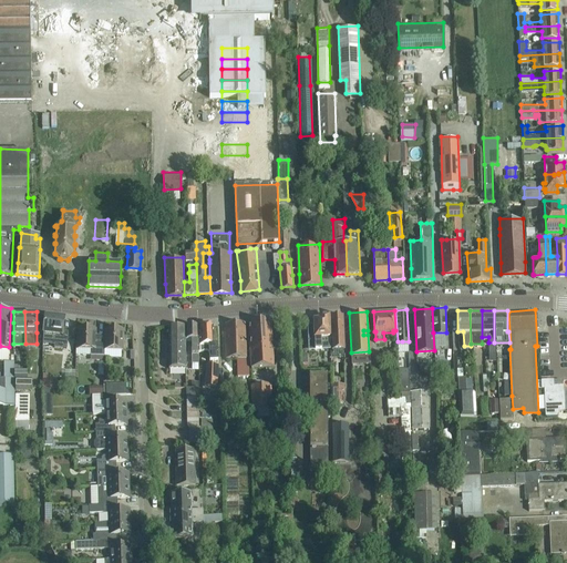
[(44,324),(43,329),(55,331),(54,345),(62,345),(66,345),(68,333),(64,333),(64,331),(62,331),(64,316),(45,314),(44,324)]
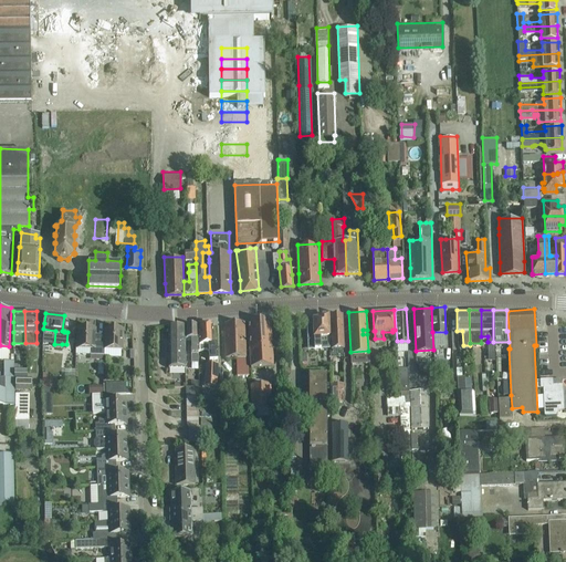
[(342,313),(331,313),(332,334),(333,346),(338,346),(343,346),(342,333),(343,333),(343,324),(342,313)]
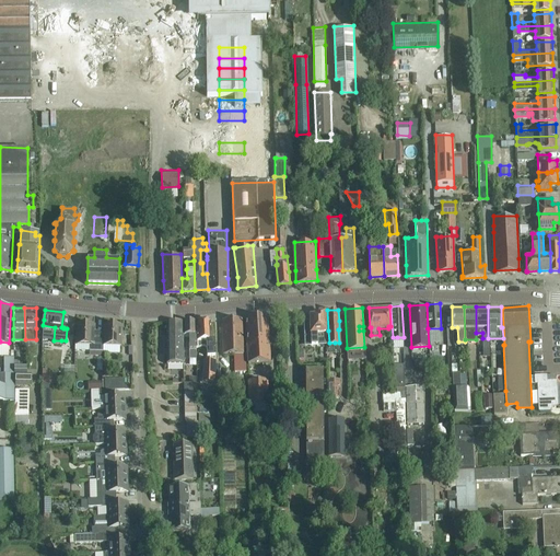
[(326,336),(325,311),(310,311),(310,317),(303,317),(304,337),(326,336)]
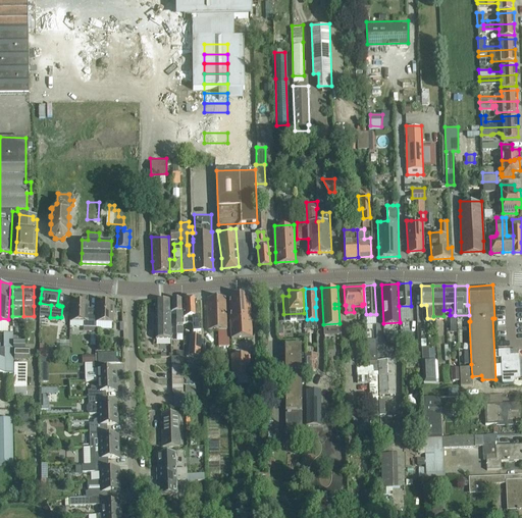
[(249,293),(228,295),(231,337),(252,335),(249,293)]
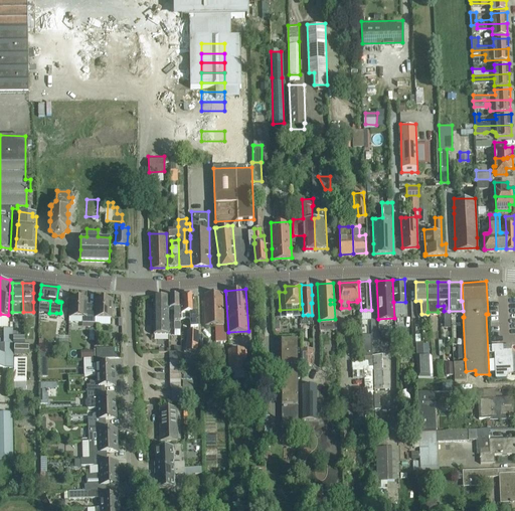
[(222,291),(204,291),(204,302),(205,323),(215,323),(215,339),(225,339),(225,323),(223,323),(222,301),(222,291)]
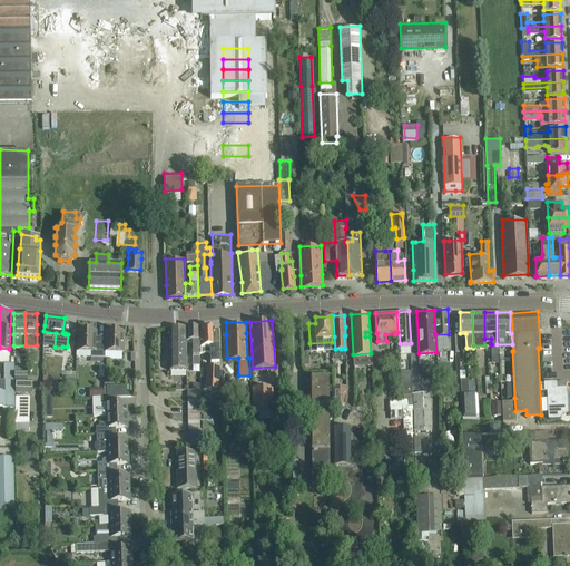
[(199,325),(199,340),(200,345),(200,352),(209,351),(210,361),(219,361),(218,354),(218,343),(215,343),(214,324),(199,325)]
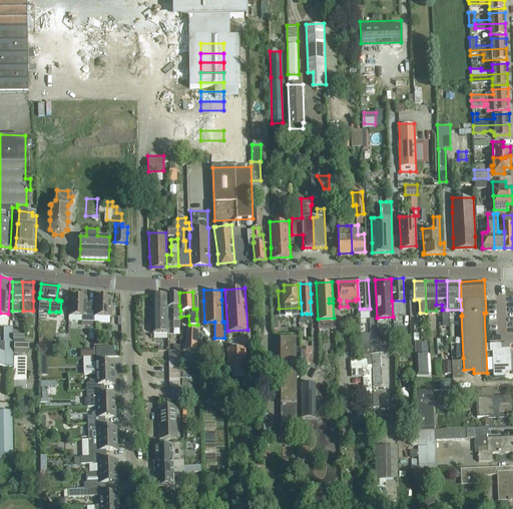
[(167,306),(167,293),(152,293),(153,331),(168,331),(167,306)]
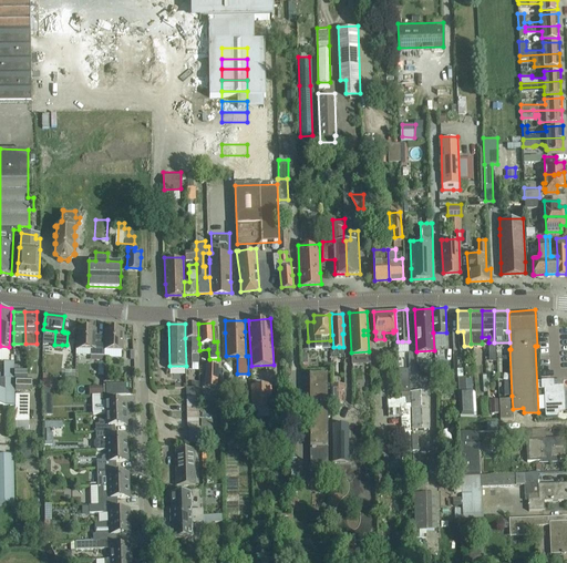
[(198,338),(198,324),(185,324),(185,338),(191,338),(192,360),(198,360),(198,357),(198,338)]
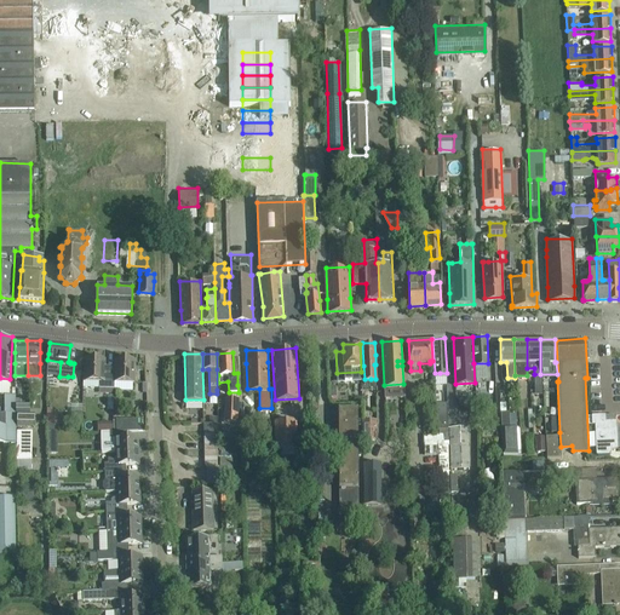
[(84,368),(84,378),(99,378),(99,385),(105,385),(104,390),(113,390),(114,385),(114,379),(114,363),(103,362),(103,356),(84,356),(84,368)]
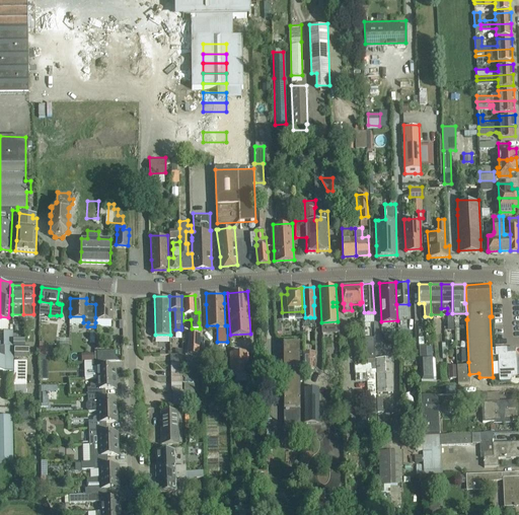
[(95,299),(95,304),(95,317),(113,317),(113,304),(112,304),(112,299),(95,299)]
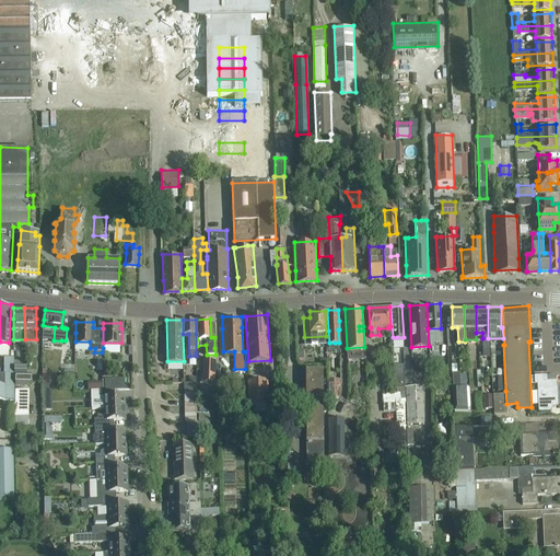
[(13,355),(4,355),(4,370),(13,370),(13,355)]
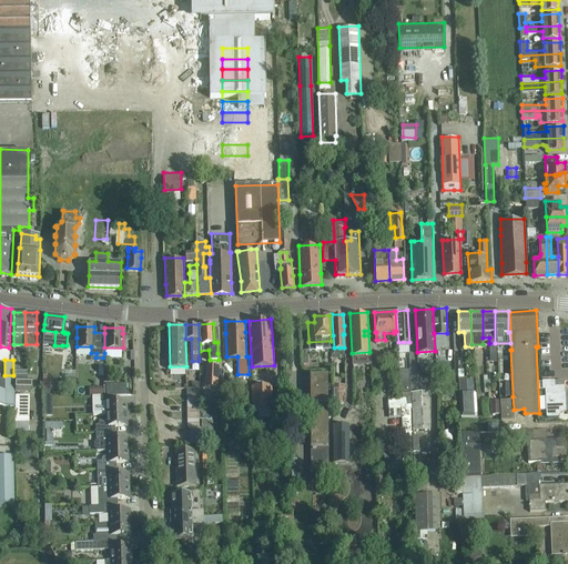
[(219,364),(206,363),(205,386),(217,386),(219,364)]
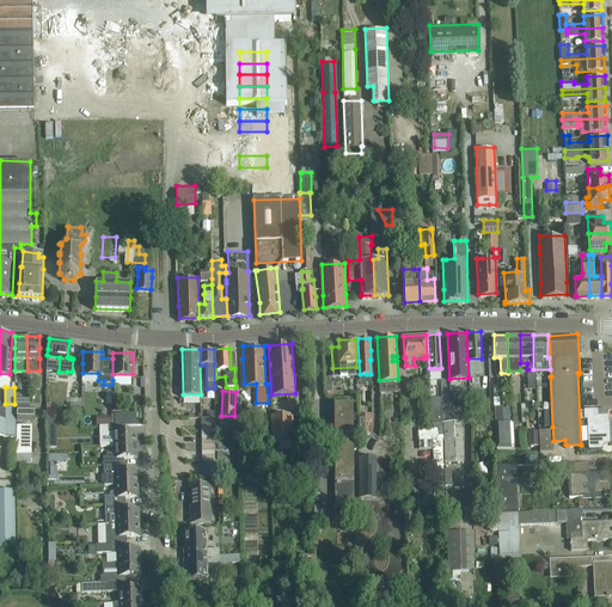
[(29,396),(16,396),(16,405),(29,405),(29,396)]
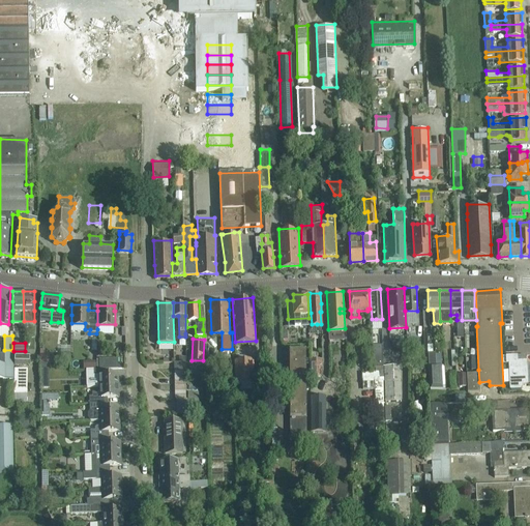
[(380,343),(373,343),(375,369),(383,369),(382,362),(381,363),(380,343)]
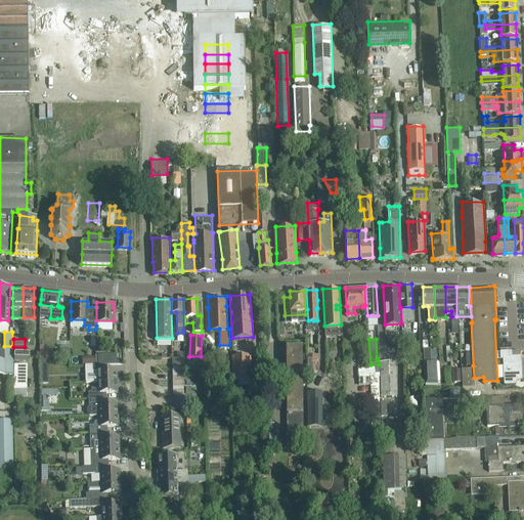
[(51,354),(52,344),(40,344),(39,354),(51,354)]
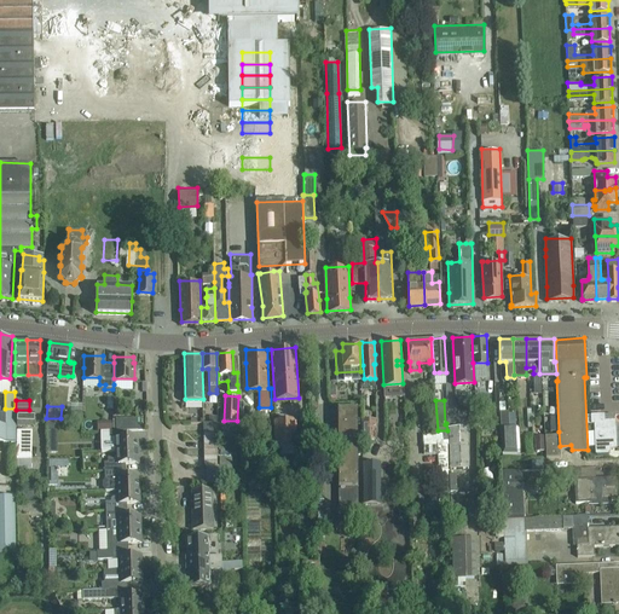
[(82,406),(70,406),(70,420),(81,420),(82,406)]
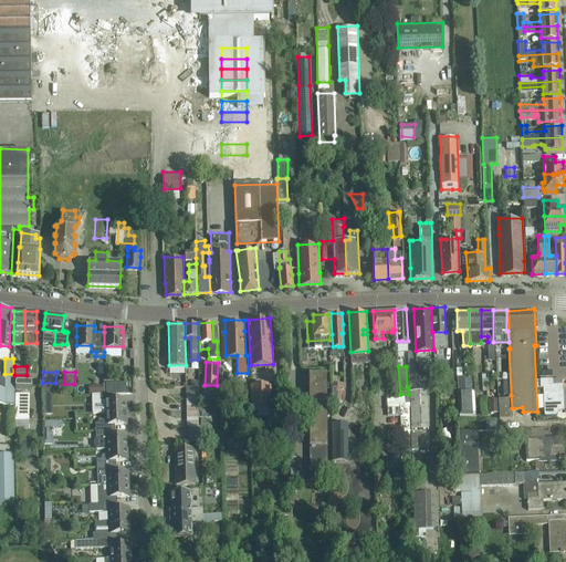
[(326,372),(308,372),(310,478),(327,477),(326,372)]
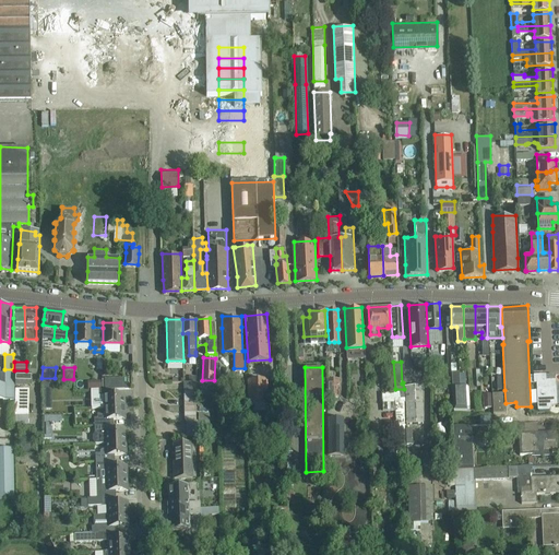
[(26,370),(14,370),(14,381),(31,381),(31,377),(31,370),(26,370)]
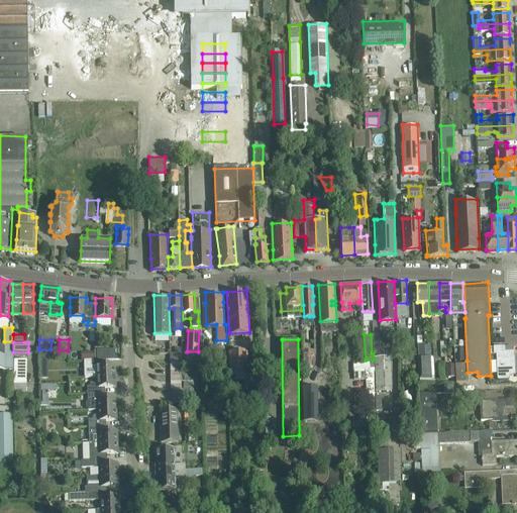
[(424,342),(418,342),(418,354),(419,376),(430,376),(429,353),(425,353),(424,342)]
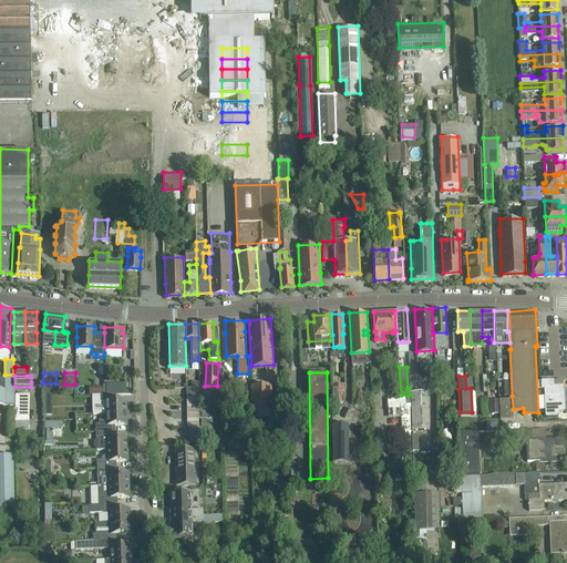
[(0,386),(0,385),(0,402),(13,402),(13,377),(0,377),(0,386)]
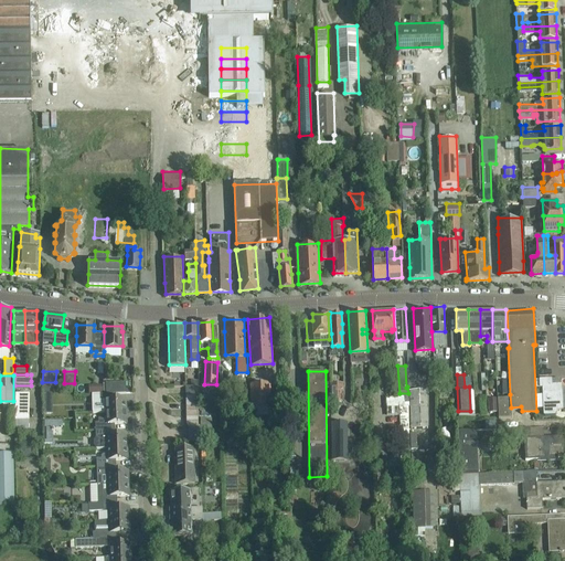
[(551,376),(540,377),(540,384),(544,384),(544,391),(543,391),(544,412),(556,411),(556,406),(563,406),(561,381),(554,382),(554,387),(552,387),(551,376)]
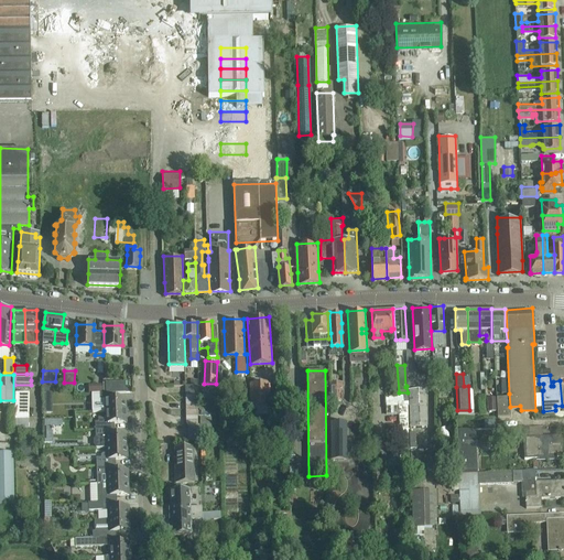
[(102,389),(110,390),(126,389),(125,378),(102,379),(102,389)]
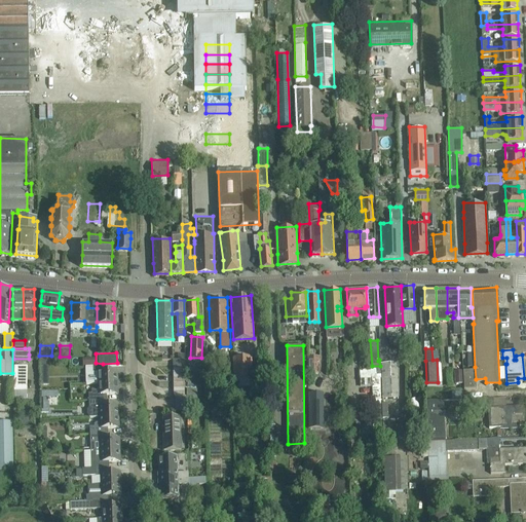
[(252,355),(233,355),(233,378),(252,377),(252,355)]
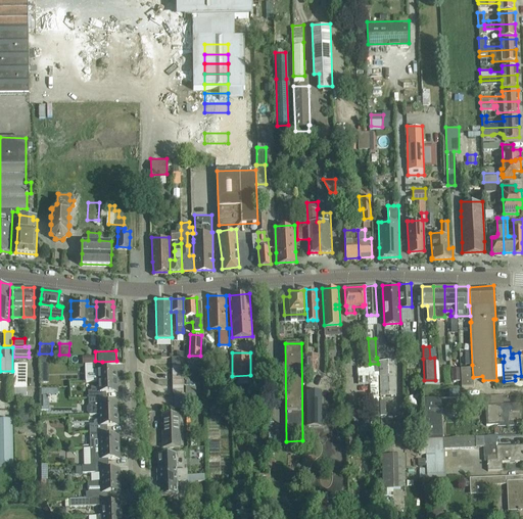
[(318,370),(317,352),(305,352),(305,370),(318,370)]
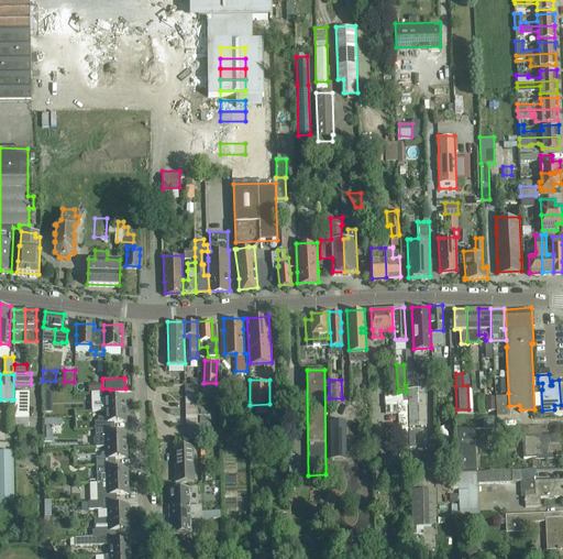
[(185,382),(185,391),(186,391),(198,391),(198,382),(197,382),(194,382),(190,382),(185,382)]
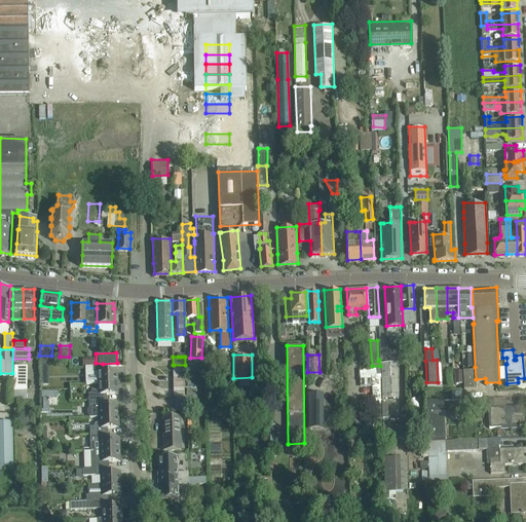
[(397,361),(381,361),(382,396),(398,395),(397,361)]
